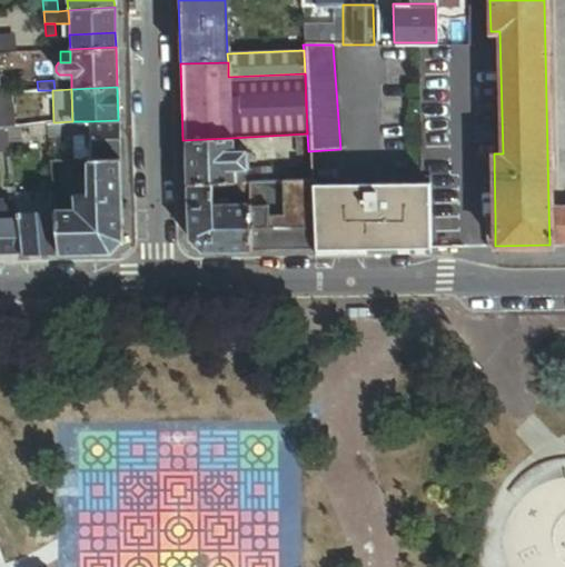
[(10,92),(0,92),(0,127),(5,127),(13,126),(10,92)]
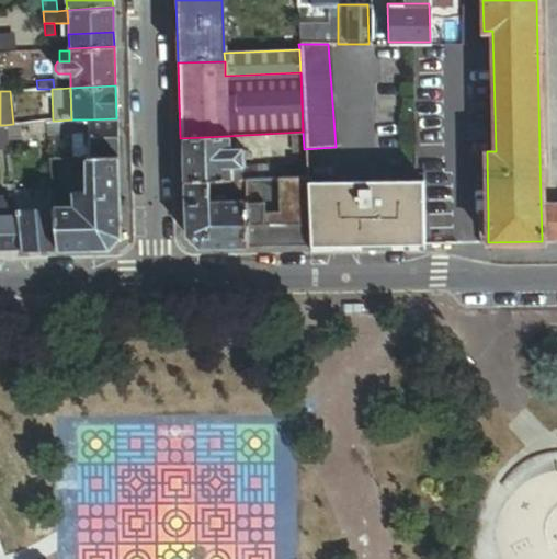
[(117,158),(116,118),(87,120),(88,159),(117,158)]
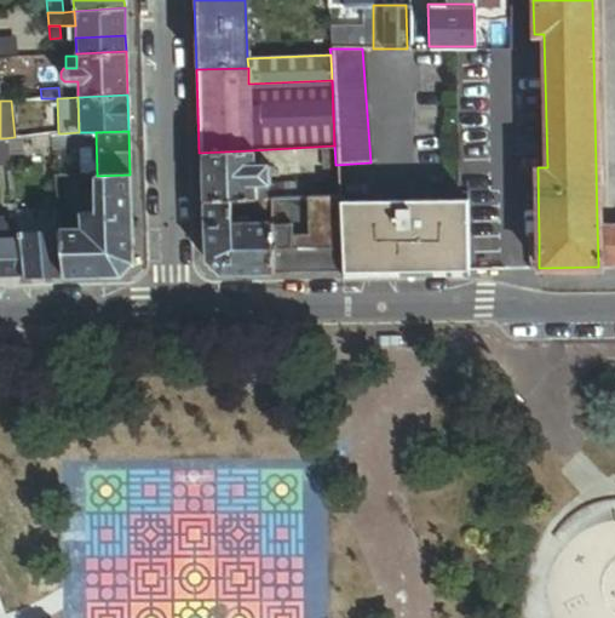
[(97,176),(96,132),(79,132),(63,133),(63,148),(76,147),(76,176),(92,176),(97,176)]
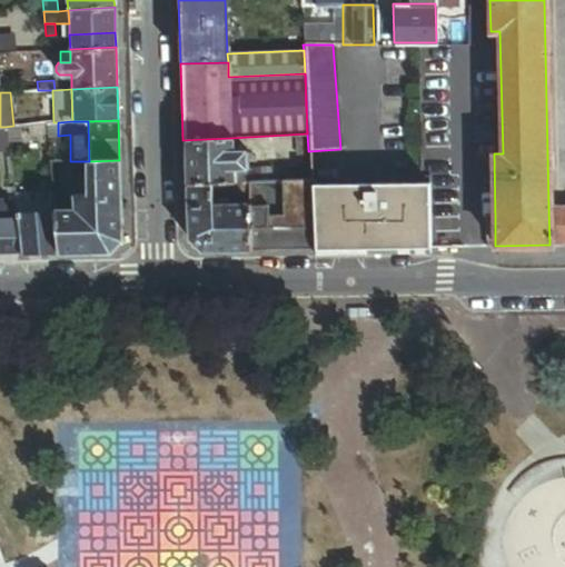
[(58,136),(58,122),(53,122),(45,122),(46,137),(58,136)]
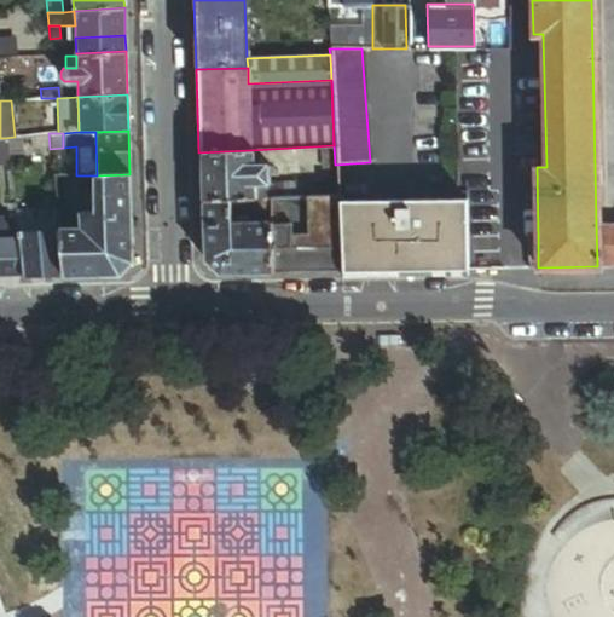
[(16,137),(15,137),(5,138),(6,149),(17,148),(16,137)]
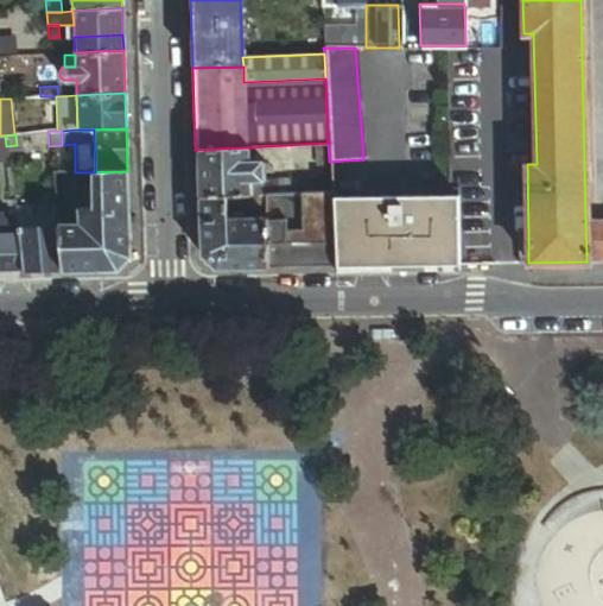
[(310,146),(311,166),(327,165),(325,145),(310,146)]
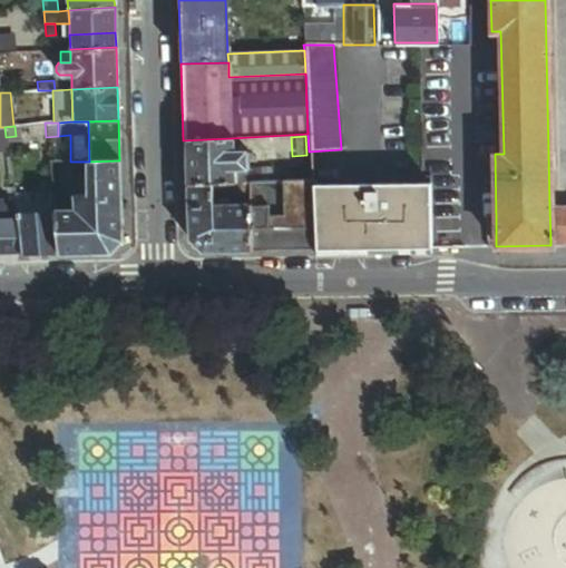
[(231,138),(183,140),(185,185),(211,184),(233,183),(232,169),(244,169),(245,169),(245,152),(232,153),(231,138)]
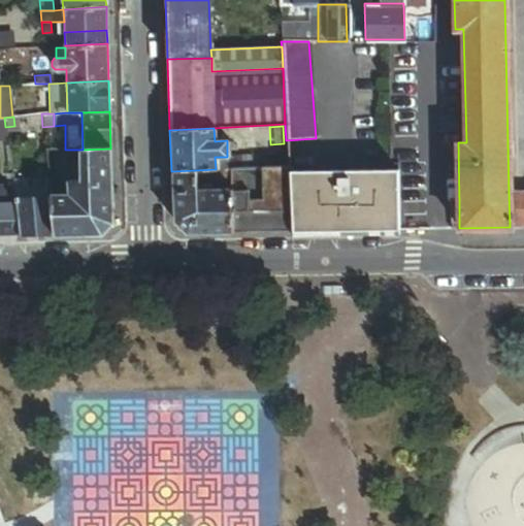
[(112,223),(110,149),(83,150),(78,150),(80,181),(68,182),(68,194),(50,195),(50,196),(54,234),(102,234),(112,223)]
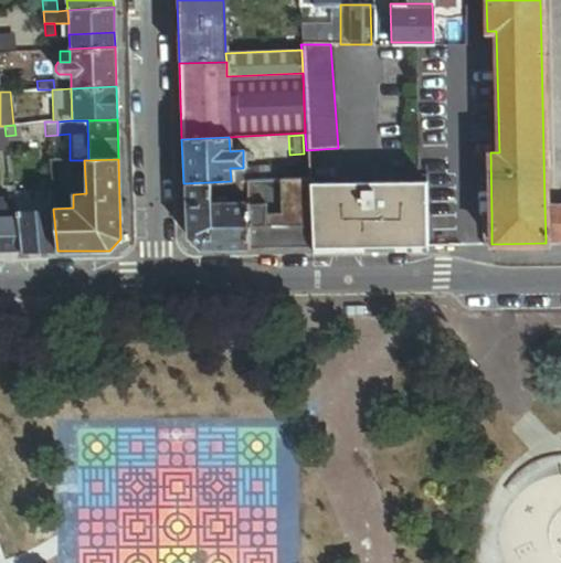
[(305,166),(243,168),(242,168),(242,180),(305,177),(305,166)]
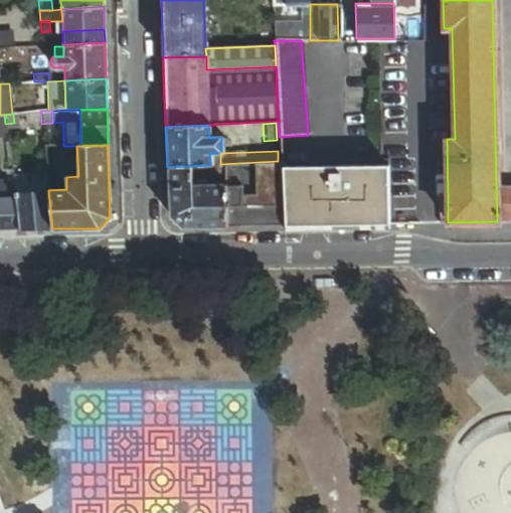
[(225,225),(283,224),(281,166),(281,162),(224,165),(224,183),(225,225)]
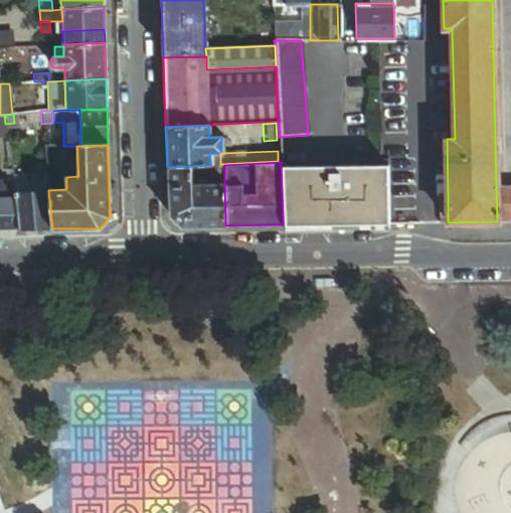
[(283,224),(388,222),(387,163),(281,166),(283,224)]
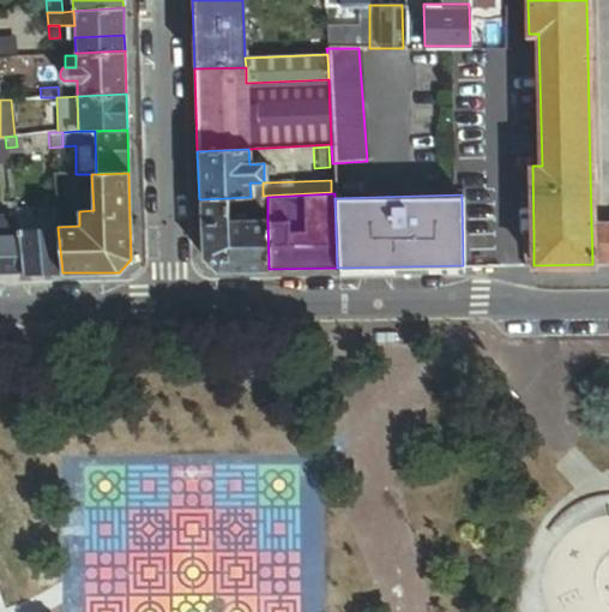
[(215,270),(269,269),(267,219),(247,220),(247,219),(247,215),(235,215),(235,220),(227,220),(227,216),(227,198),(199,199),(200,256),(215,270)]
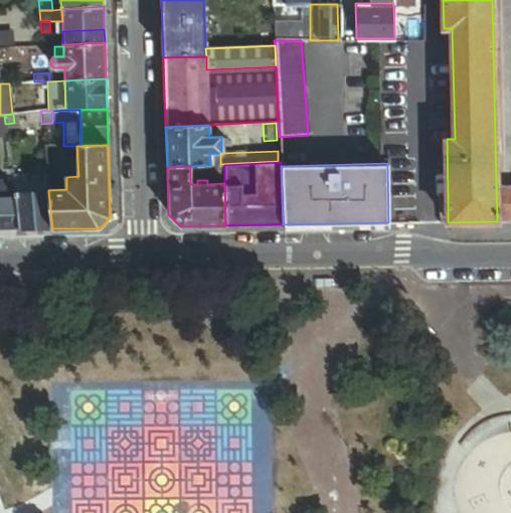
[(46,174),(10,175),(11,181),(13,192),(48,191),(48,190),(46,174)]
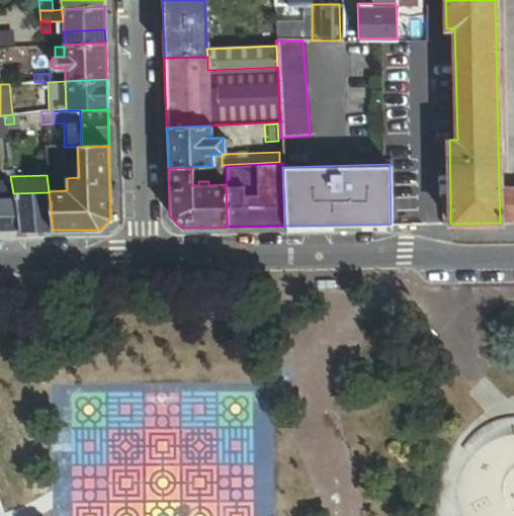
[(0,199),(13,199),(13,193),(11,182),(0,181),(0,199)]
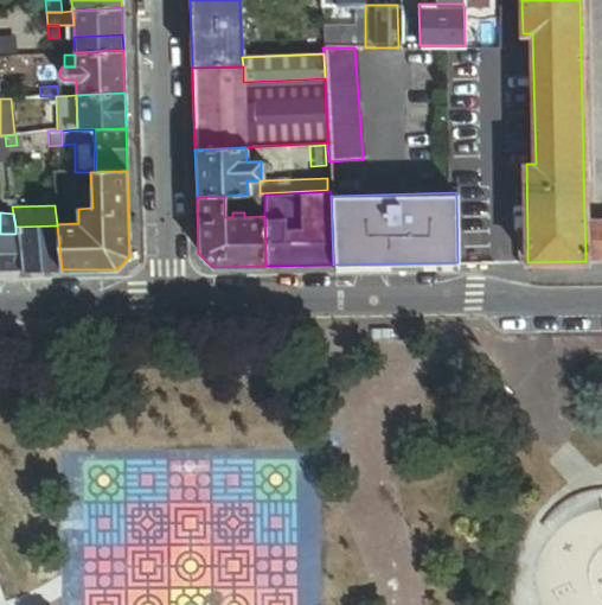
[(586,258),(601,256),(601,218),(584,220),(586,258)]
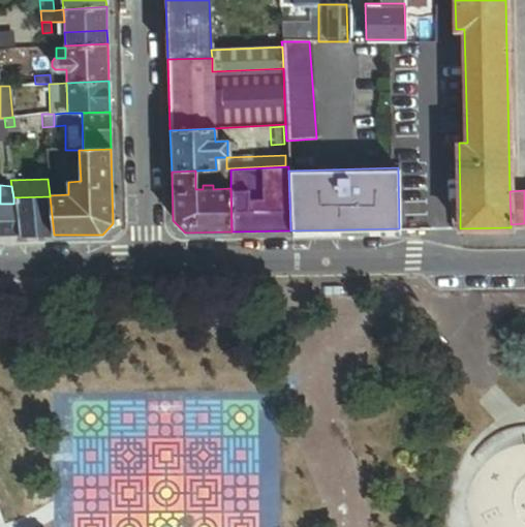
[(54,235),(50,196),(13,197),(13,204),(18,236),(54,235)]
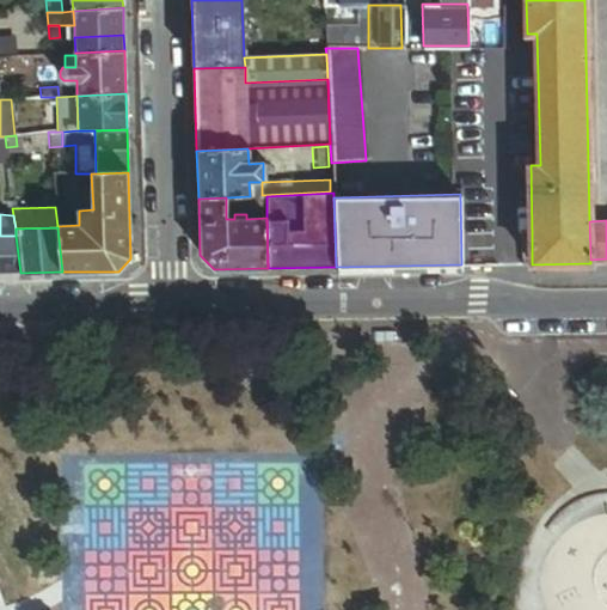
[(0,273),(20,273),(16,236),(0,236),(0,273)]
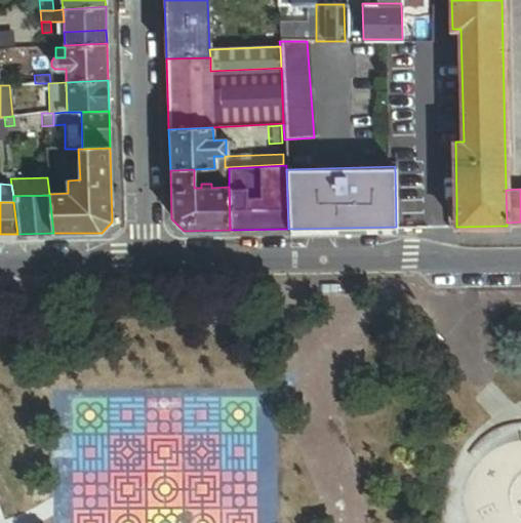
[(447,202),(449,226),(456,227),(456,202),(447,202)]
